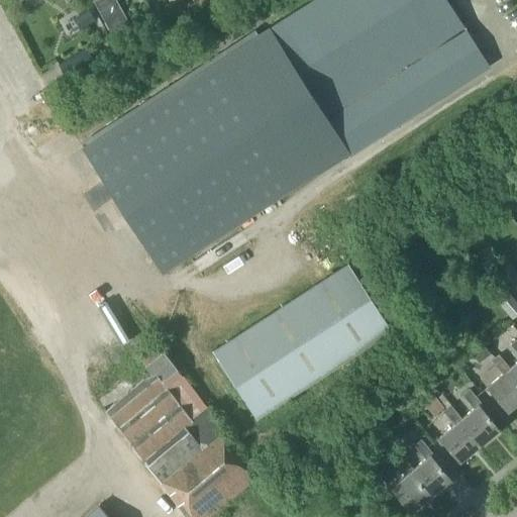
[(445,0),(312,0),(82,148),(162,273),(346,151),(348,154),(488,67),(445,0)]
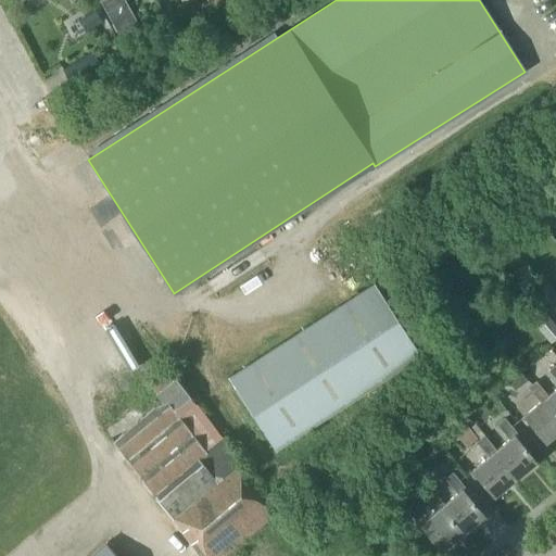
[(138,24),(124,0),(100,0),(99,0),(117,35),(138,24)]
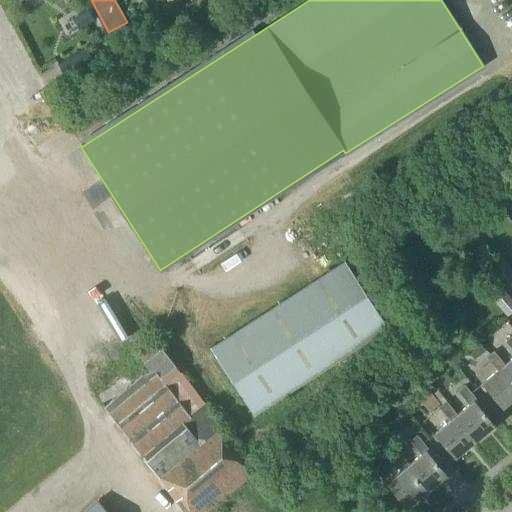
[(94,21),(87,9),(71,18),(78,30),(94,21)]
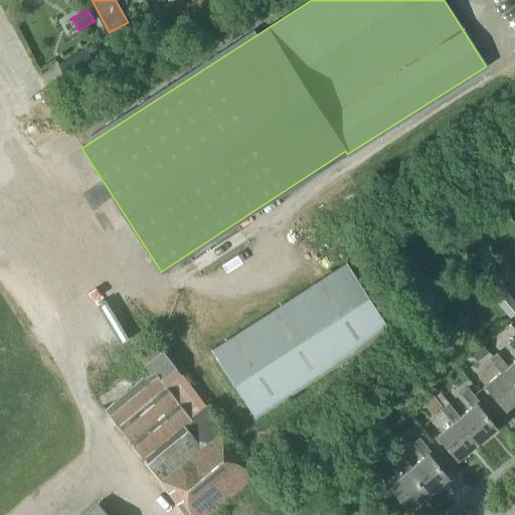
[(110,32),(116,43),(133,33),(127,23),(110,32)]
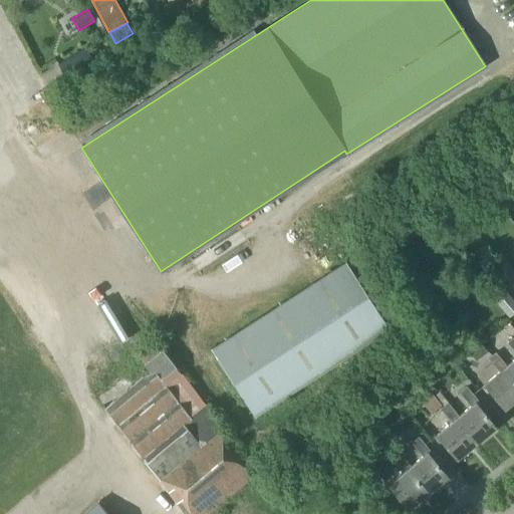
[(94,61),(85,46),(56,63),(65,78),(94,61)]
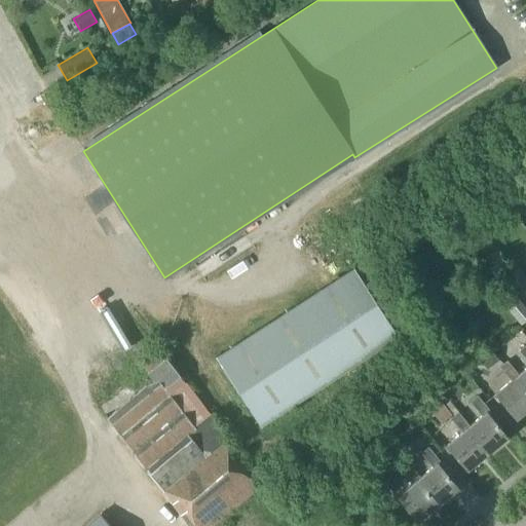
[(399,335),(353,266),(216,355),(261,424),(399,335)]
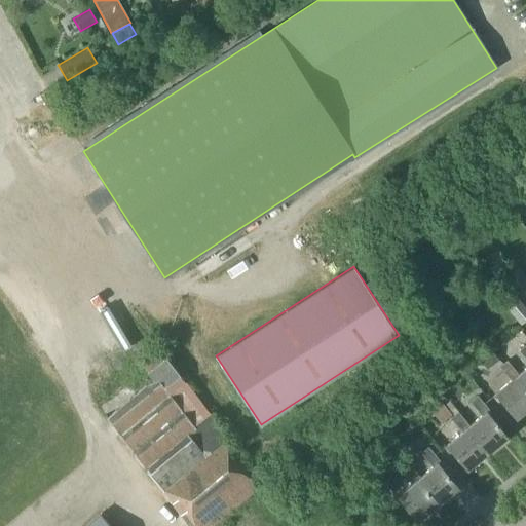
[(77,287),(116,338),(129,329),(136,336),(148,327),(137,312),(148,304),(129,280),(117,290),(101,268),(77,287)]
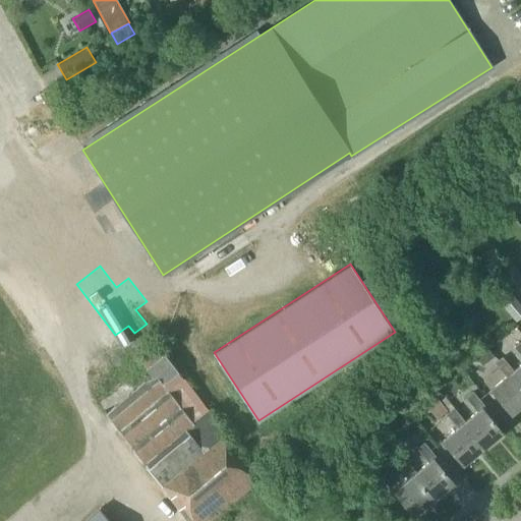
[(520,316),(520,303),(508,289),(496,299),(515,322),(520,316)]
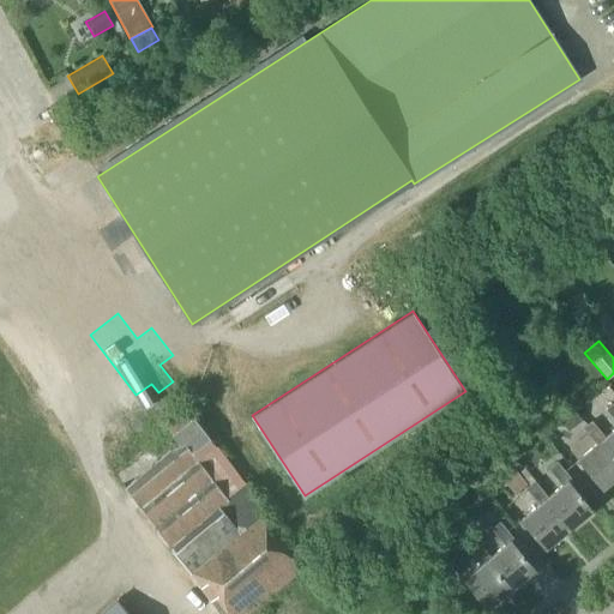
[(613,455),(613,402),(606,409),(613,419),(613,429),(606,438),(602,440),(613,455)]
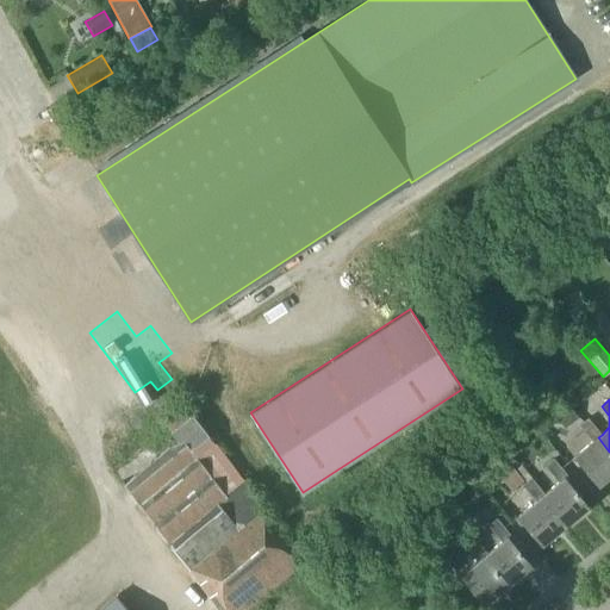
[(238,529),(263,508),(185,404),(163,421),(179,440),(182,439),(197,458),(226,496),(218,503),(238,529)]
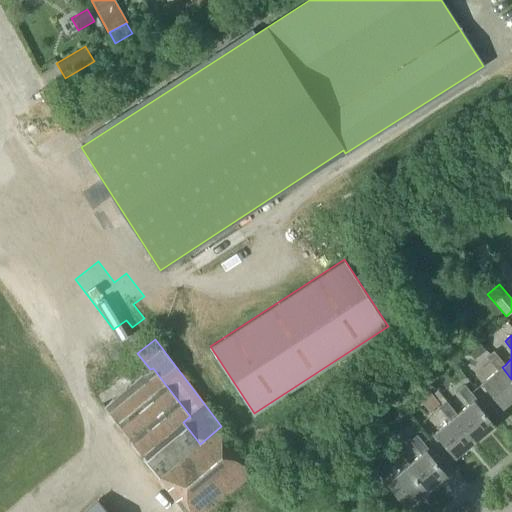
[(475,359),(487,350),(478,339),(466,348),(475,359)]
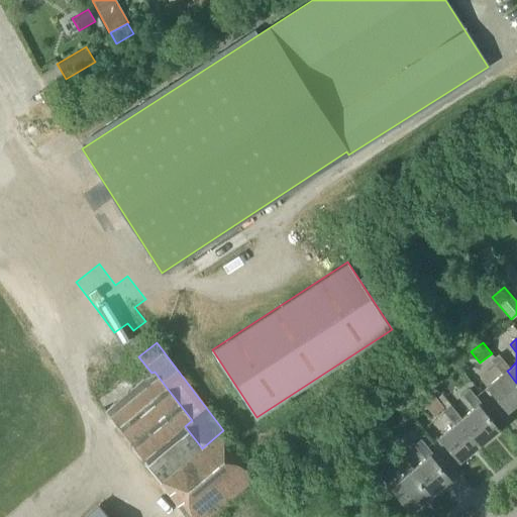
[(130,347),(98,367),(105,377),(137,357),(130,347)]
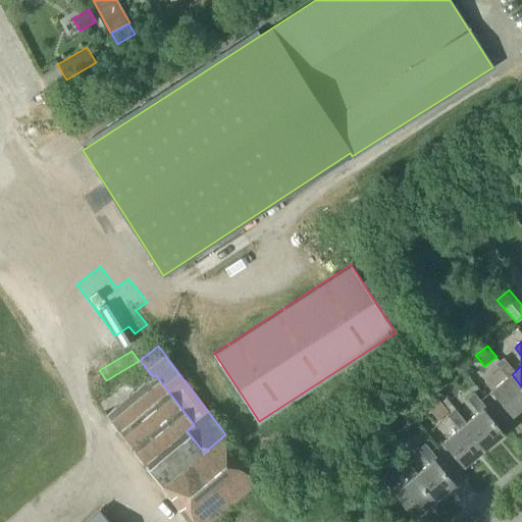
[(521,386),(512,374),(515,372),(504,358),(496,364),(508,378),(491,390),(513,416),(521,407),(521,386)]
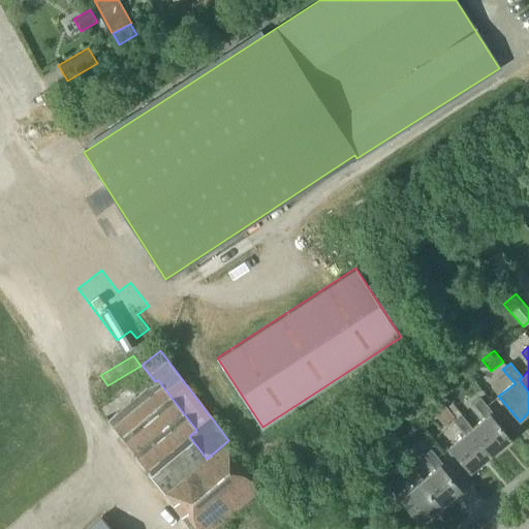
[(121,437),(170,397),(158,380),(155,381),(109,421),(121,437)]
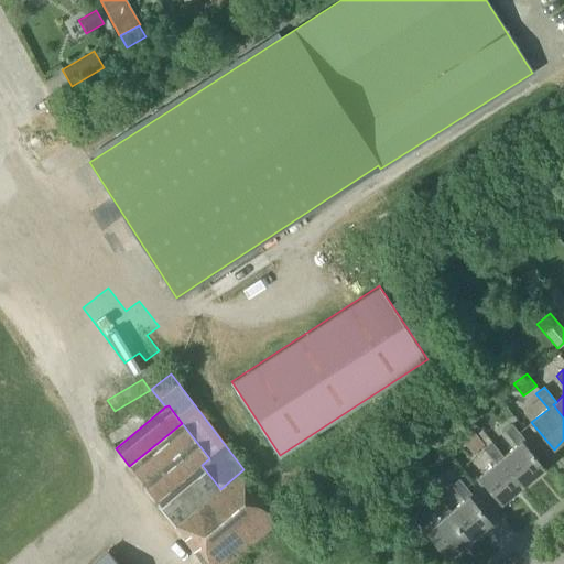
[(220,489),(202,465),(209,458),(182,423),(129,466),(175,527),(220,489)]
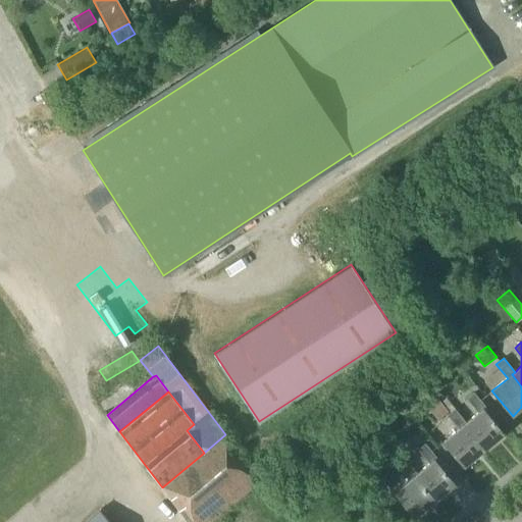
[(483,450),(504,433),(483,409),(486,407),(474,393),(466,399),(478,412),(466,422),(463,424),(483,450)]
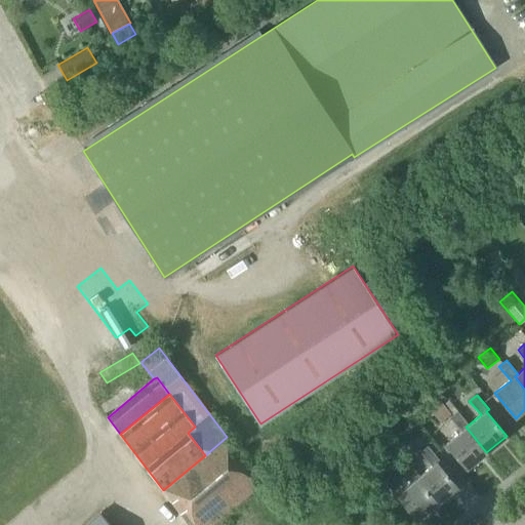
[(451,413),(439,399),(429,407),(440,421),(451,413)]
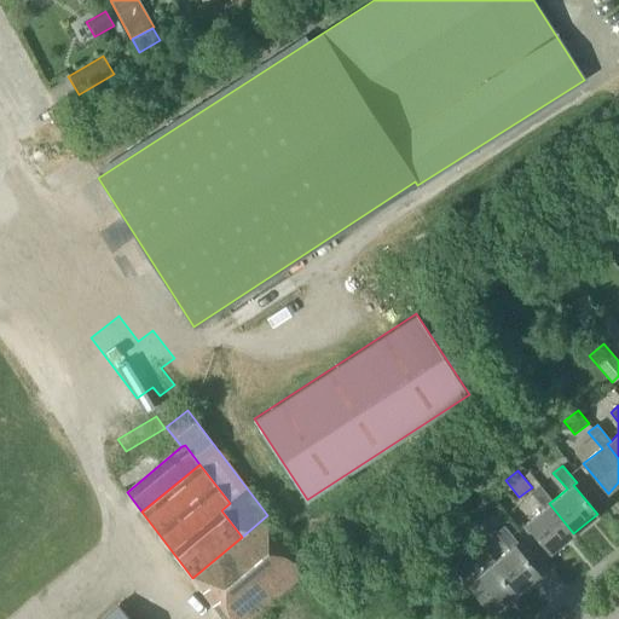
[(549,503),(553,501),(539,484),(530,491),(544,508),(525,524),(550,553),(573,533),(549,503)]
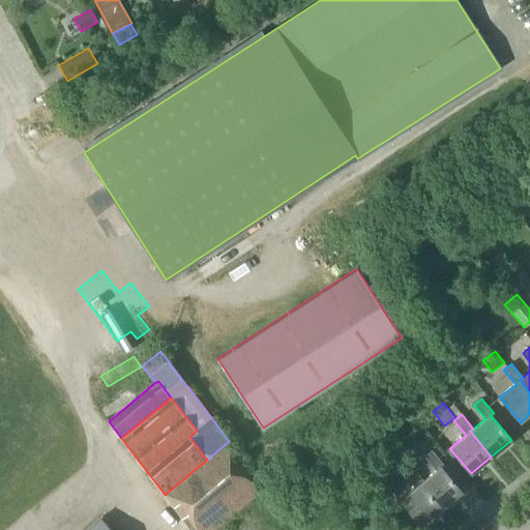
[(193,529),(213,529),(264,488),(229,441),(207,460),(165,495),(193,529)]
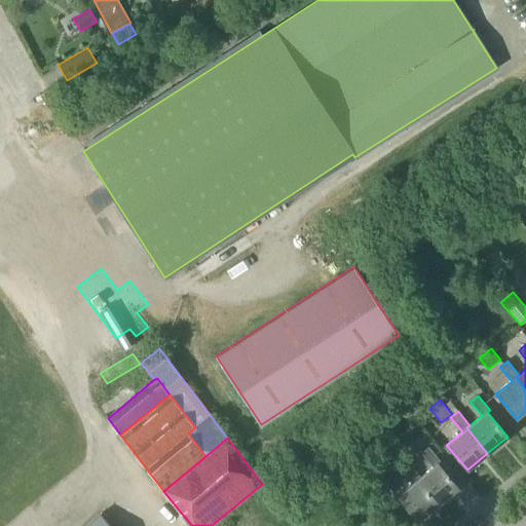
[(438,504),(458,488),(438,463),(441,461),(428,447),(421,453),(433,466),(420,477),(417,480),(438,504)]
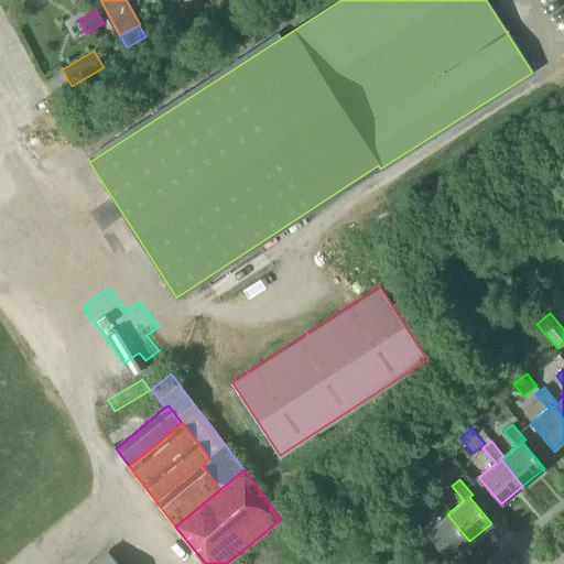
[(447,514),(451,511),(438,496),(431,503),(443,518),(426,532),(448,559),(469,541),(447,514)]
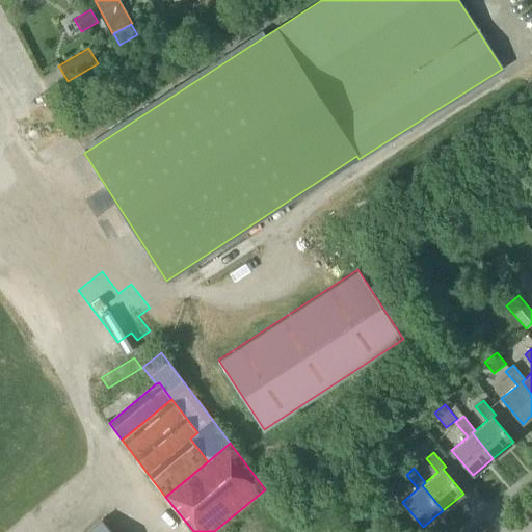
[(398,498),(381,480),(373,487),(389,506),(398,498)]
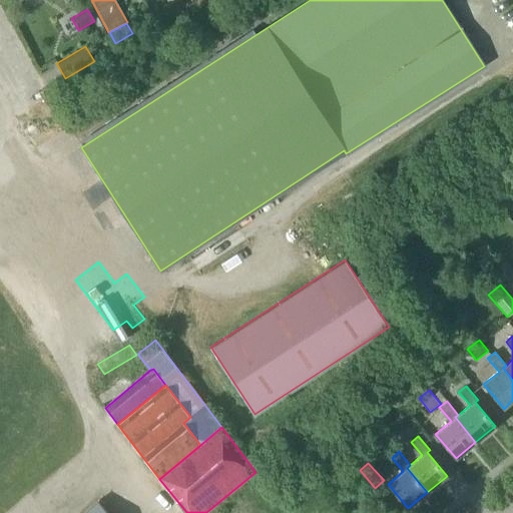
[(107,512),(97,501),(84,512),(107,512)]
